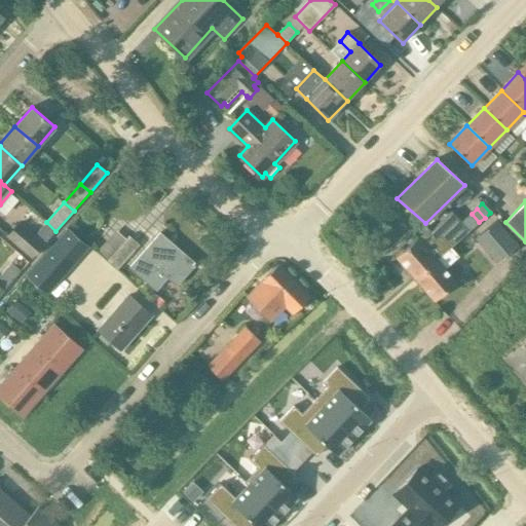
[(426,229),(396,258),(414,278),(436,259),(437,259),(447,250),(467,232),(460,223),(450,212),(429,232),(426,229)]
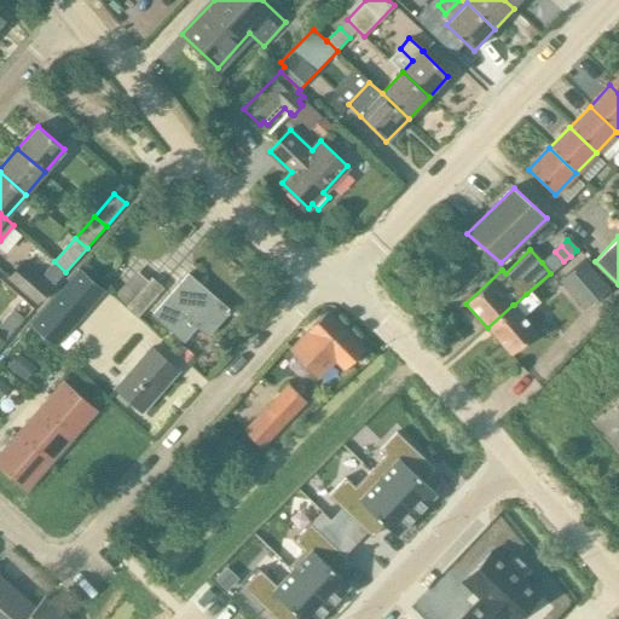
[(555,252),(548,258),(557,267),(563,261),(555,252)]
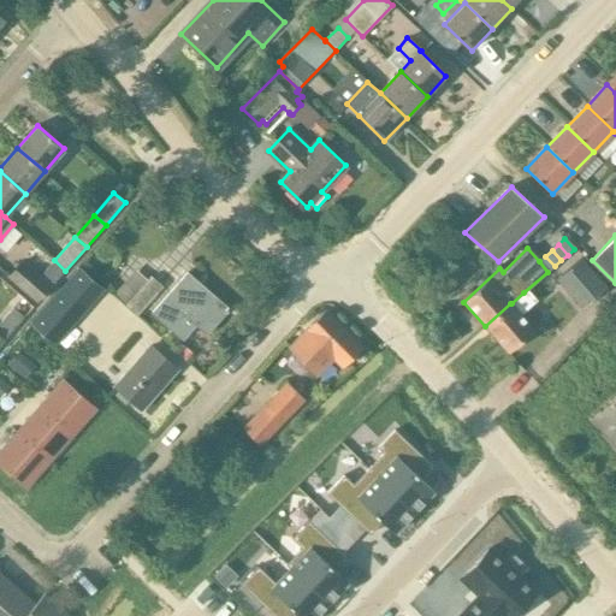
[(545,256),(539,261),(548,272),(555,266),(545,256)]
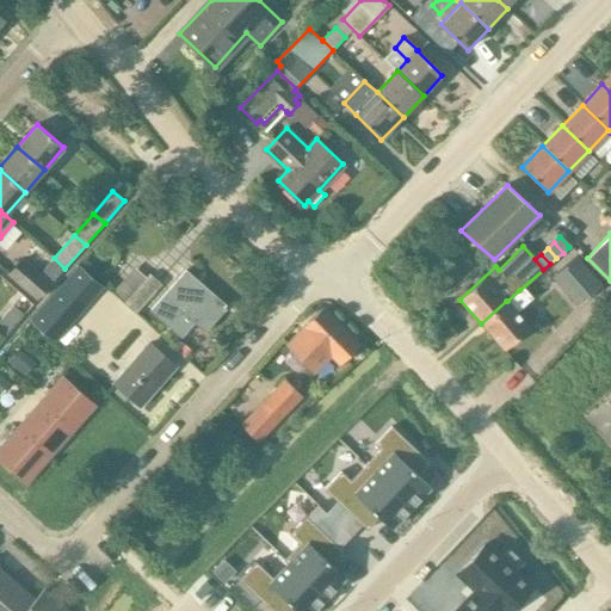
[(602,285),(576,257),(551,278),(578,307),(602,285)]
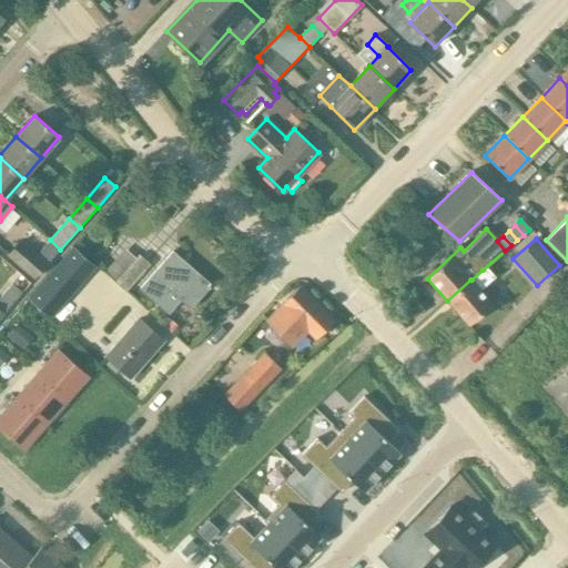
[(6,255),(34,280),(60,250),(50,240),(38,254),(20,240),(6,255)]
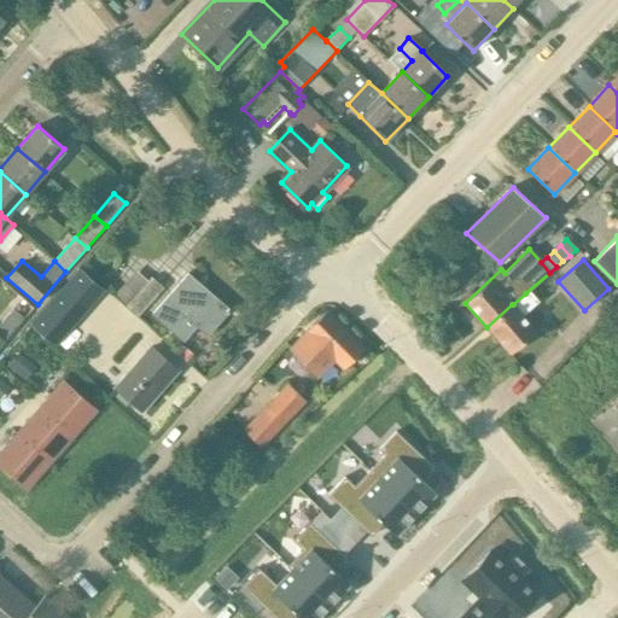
[(80,270),(31,326),(54,348),(65,336),(63,334),(103,291),(80,270)]
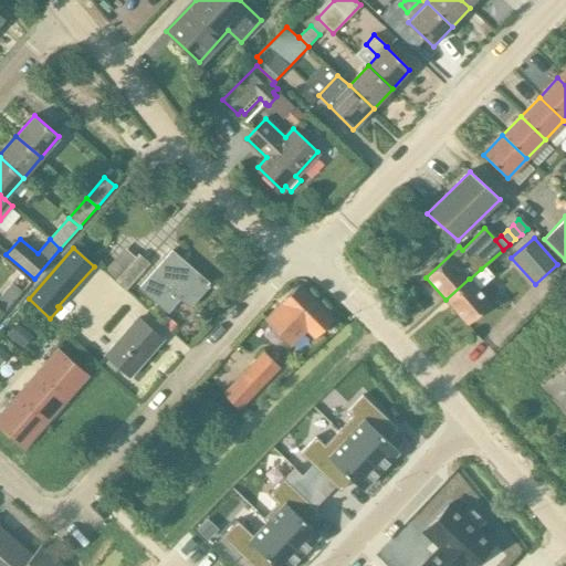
[(126,290),(149,263),(139,254),(135,259),(124,249),(106,268),(117,279),(116,281),(126,290)]
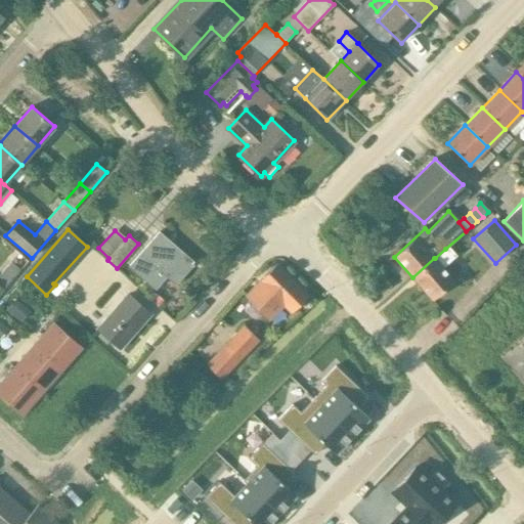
[(176,285),(195,263),(160,231),(129,265),(156,289),(167,276),(176,285)]
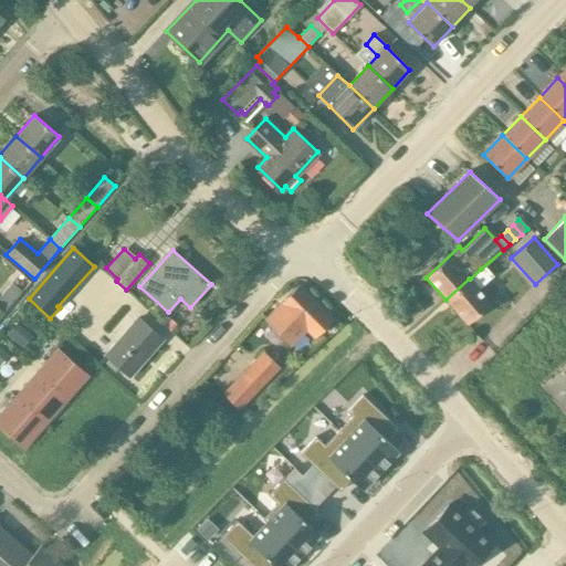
[(469,279),(446,300),(467,324),(490,302),(478,287),(470,279),(469,279)]
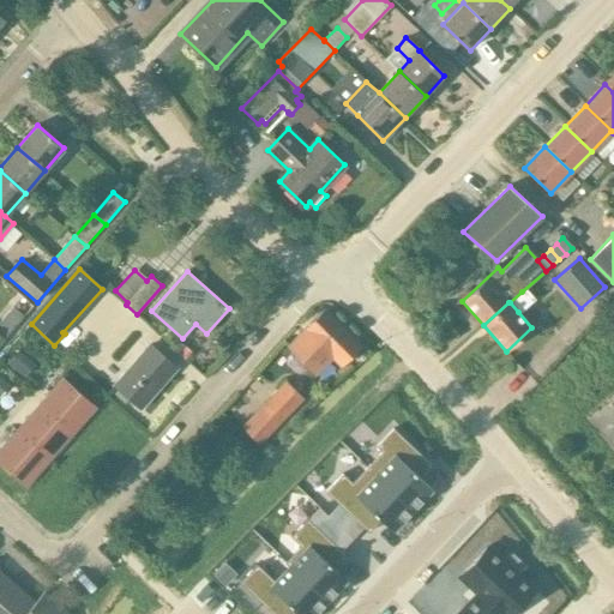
[(24,315),(28,311),(19,304),(14,308),(13,307),(0,320),(0,341),(2,343),(5,339),(4,338),(24,317),(24,315)]
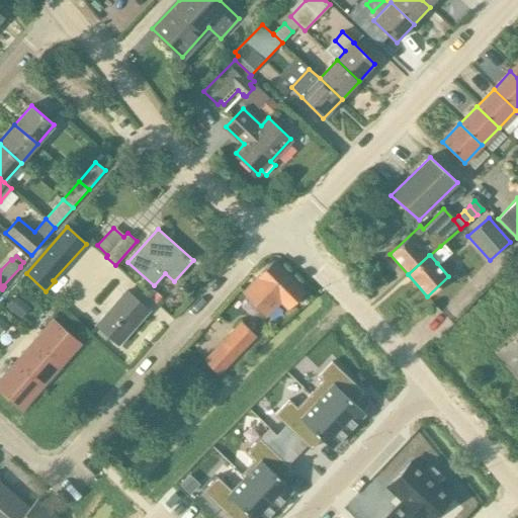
[(305,291),(274,261),(243,292),(266,316),(280,301),(287,309),(305,291)]
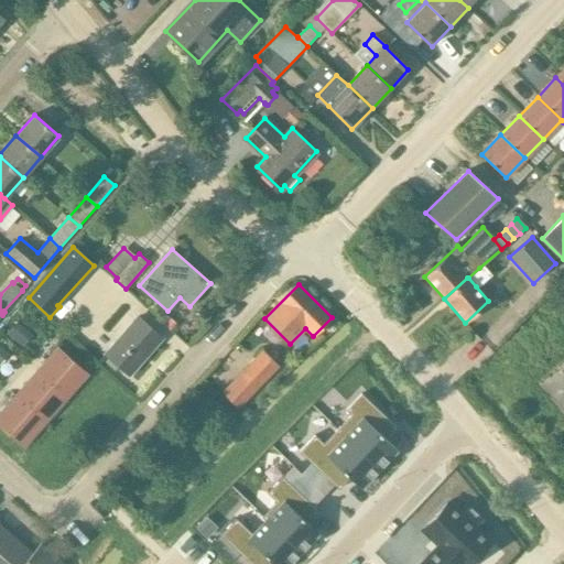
[(138,317),(106,354),(130,375),(162,338),(138,317)]
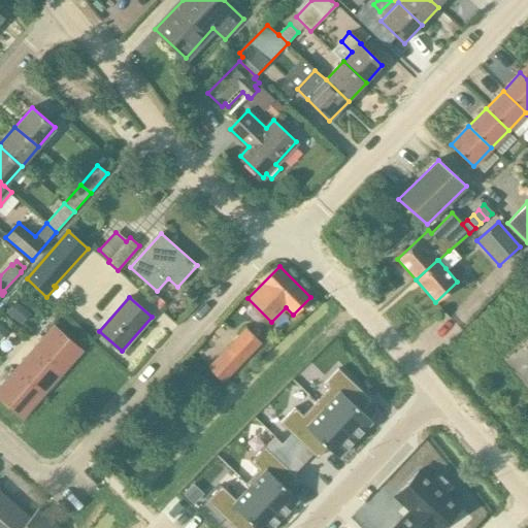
[(34,349),(62,373),(83,350),(55,326),(34,349)]
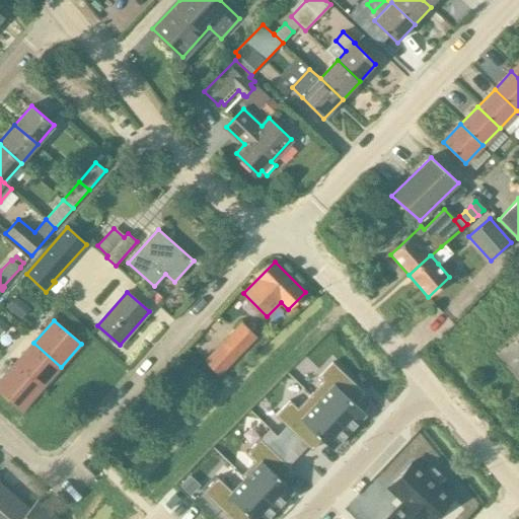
[(241,322),(222,343),(236,357),(256,337),(241,322)]
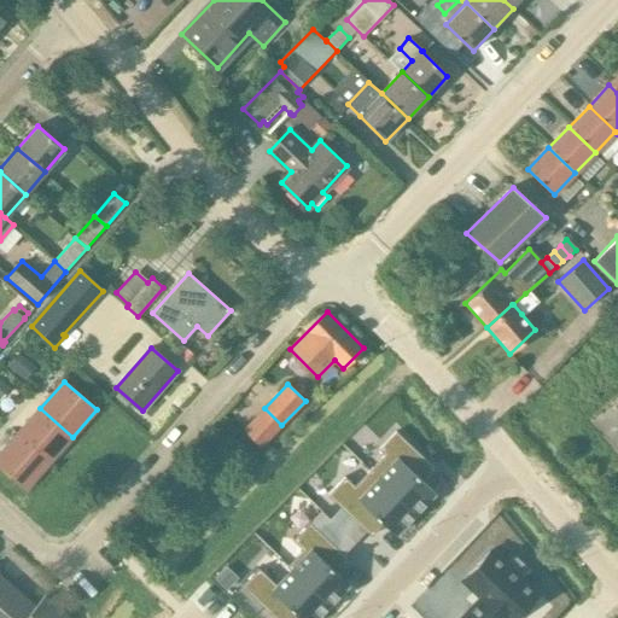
[(617,448),(617,402),(595,423),(617,448)]
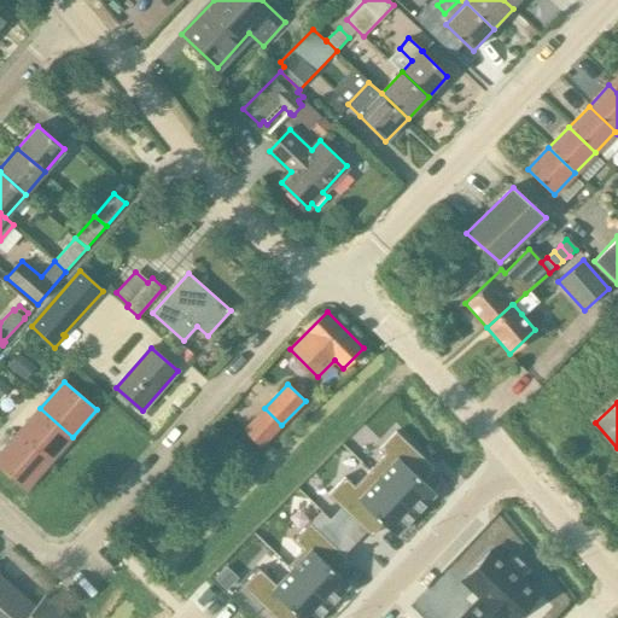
[(17,433),(50,462),(73,437),(40,408),(17,433)]
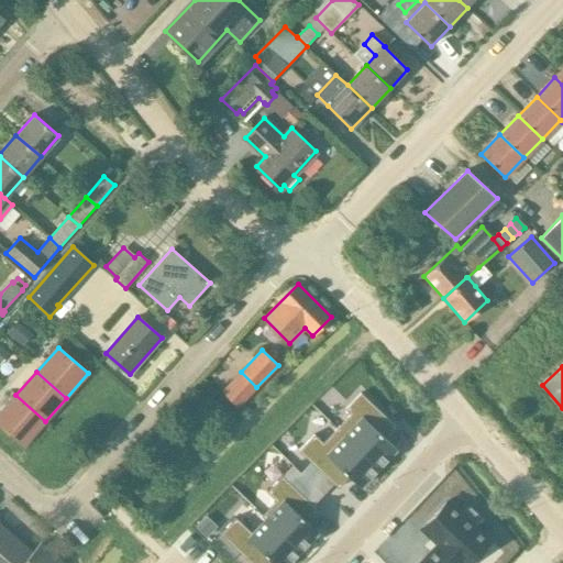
[(350,414),(337,429),(378,467),(396,449),(385,439),(396,427),(361,393),(345,409),(350,414)]
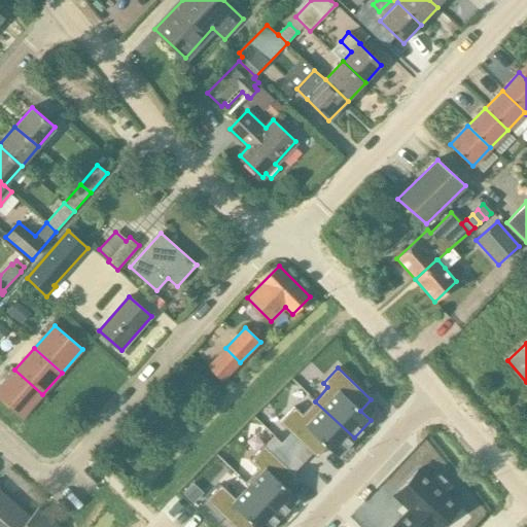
[(42,394),(14,370),(0,386),(0,397),(23,417),(42,394)]
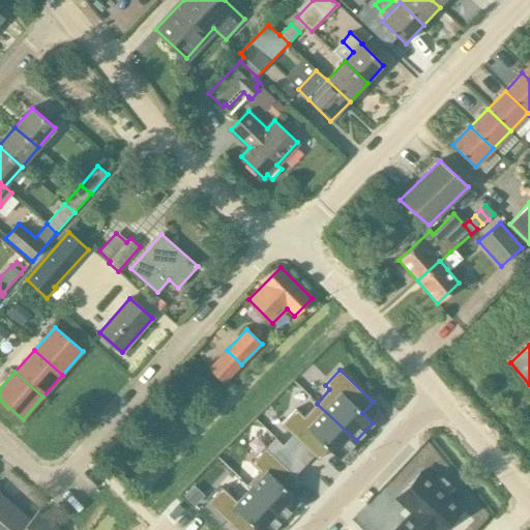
[(295,409),(281,424),(318,460),(328,448),(339,459),(356,440),(317,404),(304,417),(295,409)]
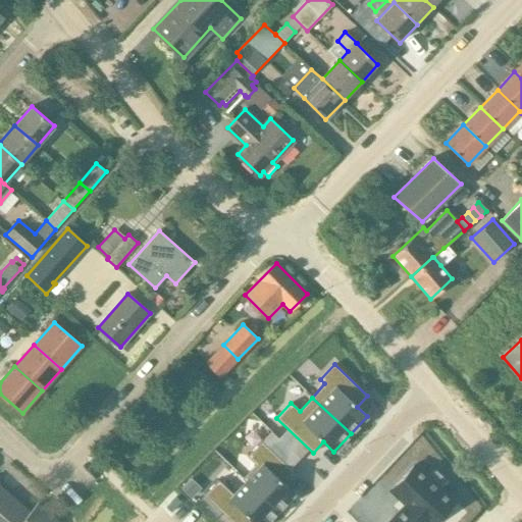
[(255,464),(242,478),(246,482),(247,481),(277,511),(295,493),(284,483),(295,473),(261,441),(247,457),(255,464)]
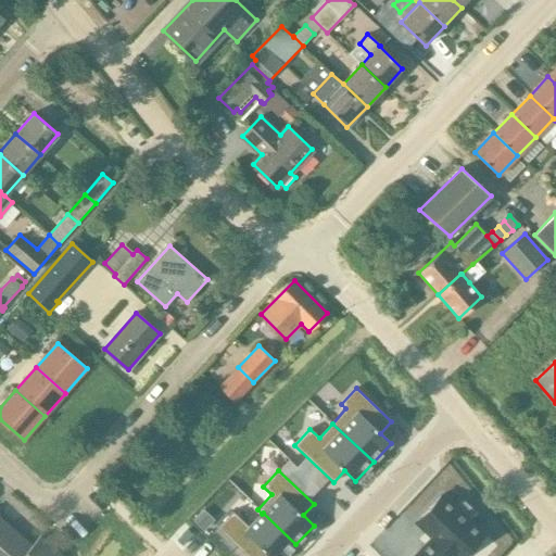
[(432,538),(414,555),(464,555),(484,535),(468,520),(476,513),(462,500),(454,506),(442,495),(416,522),(432,538)]
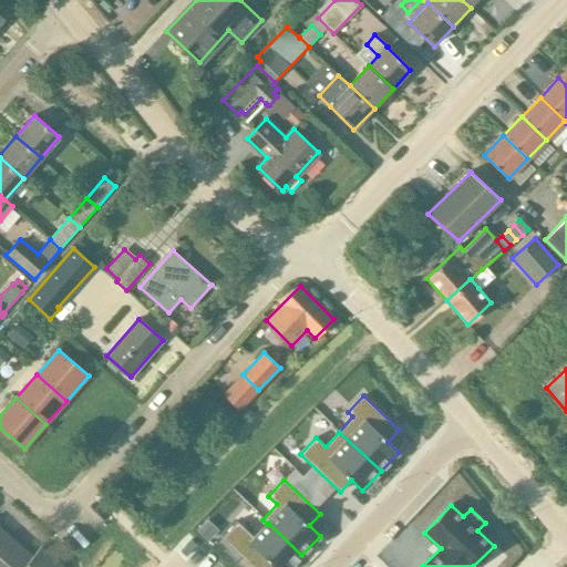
[(237,522),(222,537),(253,566),(269,566),(272,564),(276,566),(289,566),(301,555),(268,523),(267,524),(254,537),(237,522)]
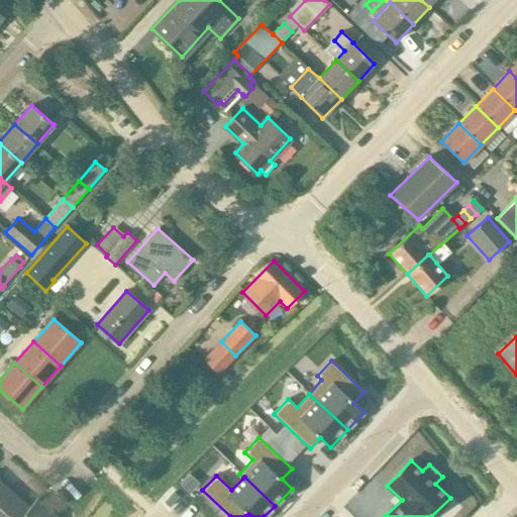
[(0,480),(0,502),(11,490),(0,480)]
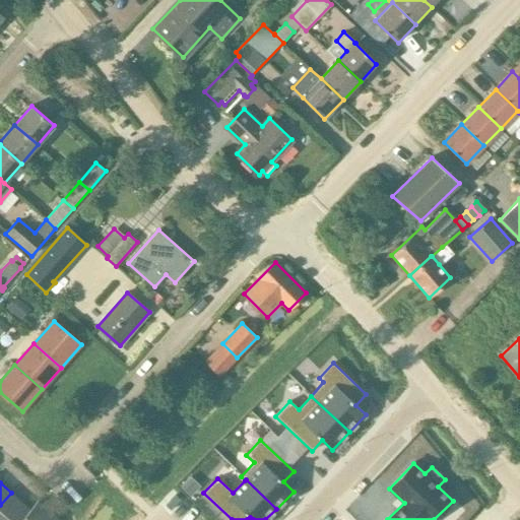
[(11,493),(0,505),(0,519),(22,519),(31,511),(29,510),(11,493)]
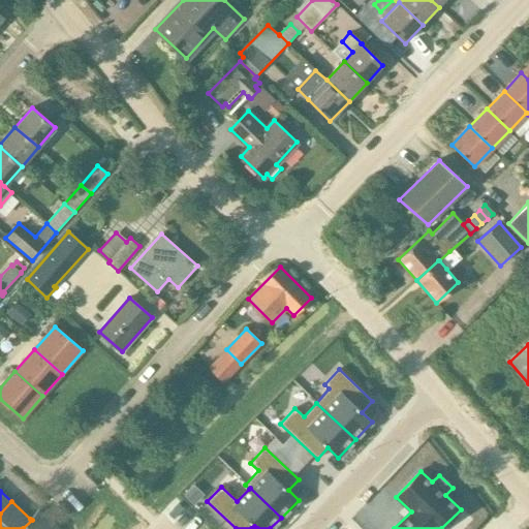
[(178,504),(168,515),(174,520),(183,508),(178,504)]
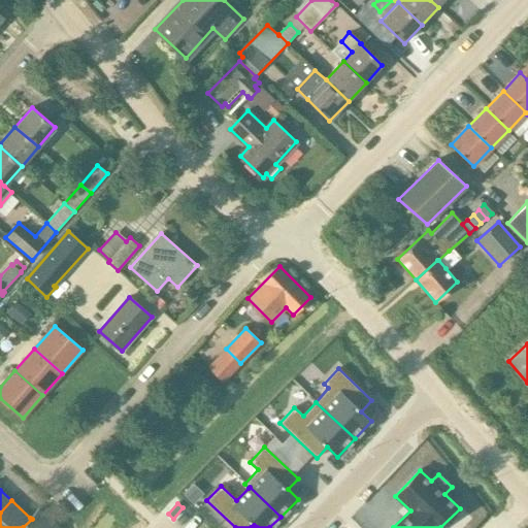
[(32,519),(23,527),(58,527),(59,527),(38,508),(30,518),(32,519)]
